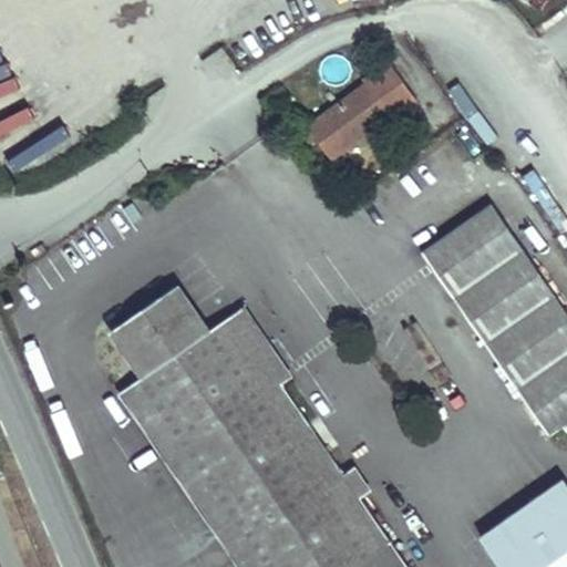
[(405,73),(348,120),(366,141),(391,120),(399,129),(430,102),(433,107),(455,89),(424,51),(402,69),(405,73)]
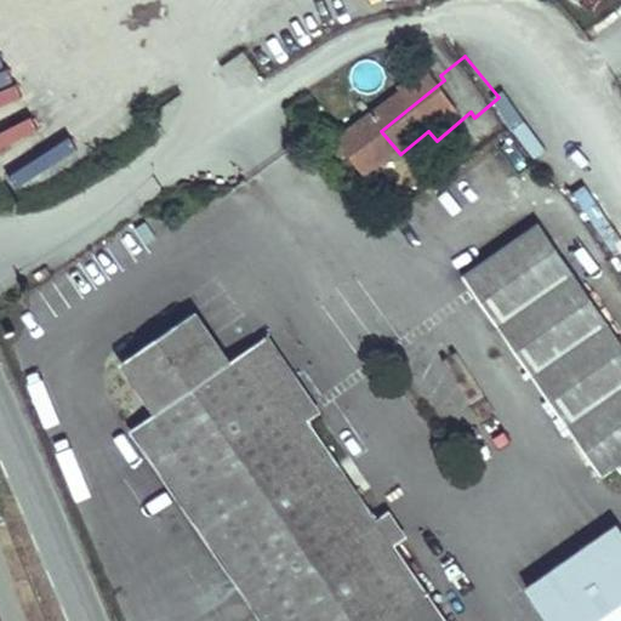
[(620,339),(539,222),(462,274),(603,476),(620,465),(620,462),(620,339)]
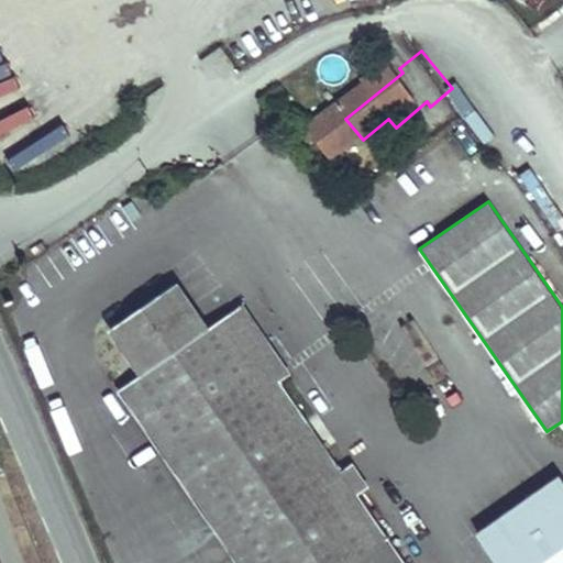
[(30,251),(34,256),(45,249),(41,242),(30,251)]
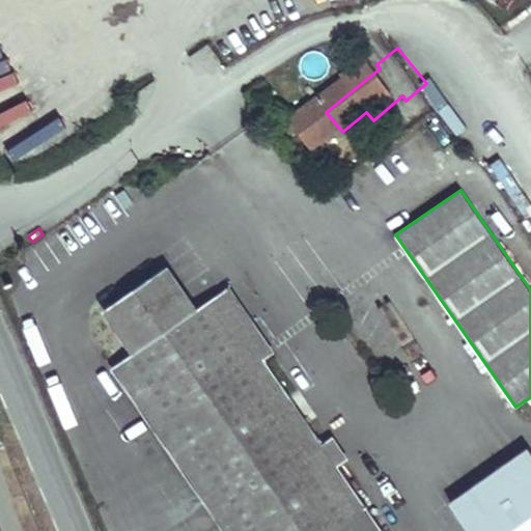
[(193,311),(198,307),(169,264),(163,269),(193,311)]
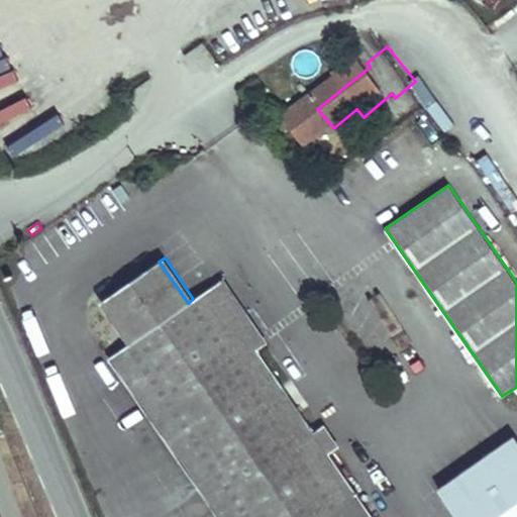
[(159,262),(106,298),(134,339),(129,343),(108,357),(218,516),(373,516),(329,453),(314,431),(256,349),(227,306),(193,299),(188,303),(159,262)]
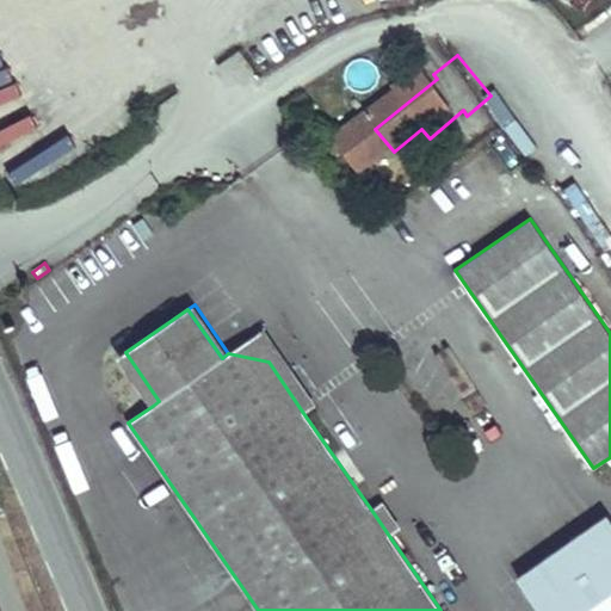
[(269,362),(303,413),(316,405),(265,328),(228,353),(269,362)]
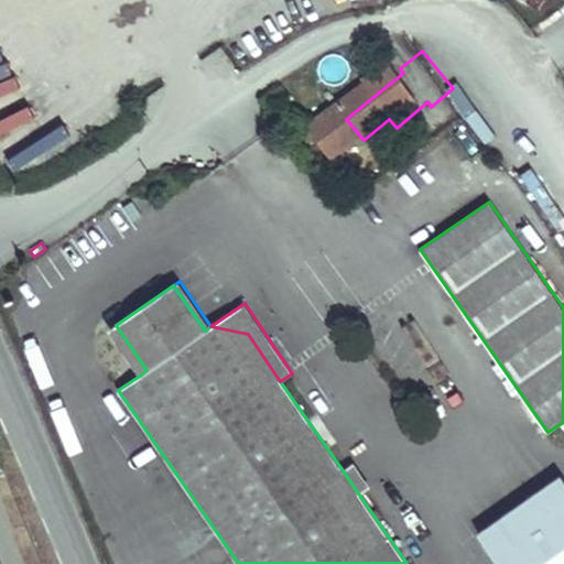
[(141,375),(147,370),(116,325),(110,329),(141,375)]
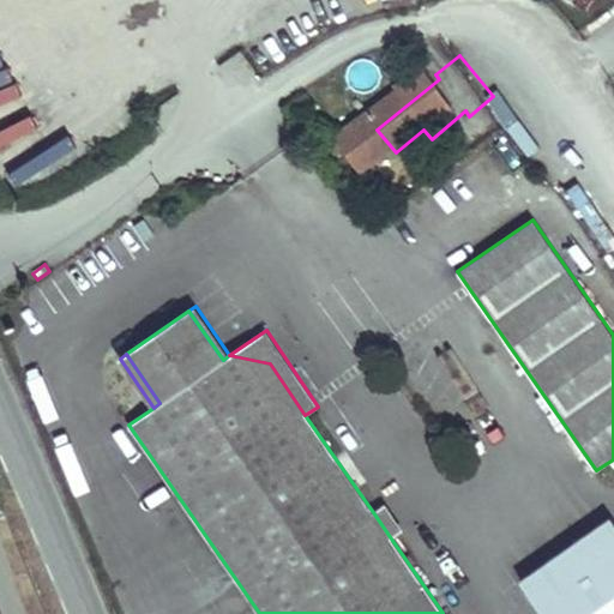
[(373,512),(391,539),(403,530),(385,504),(373,512)]
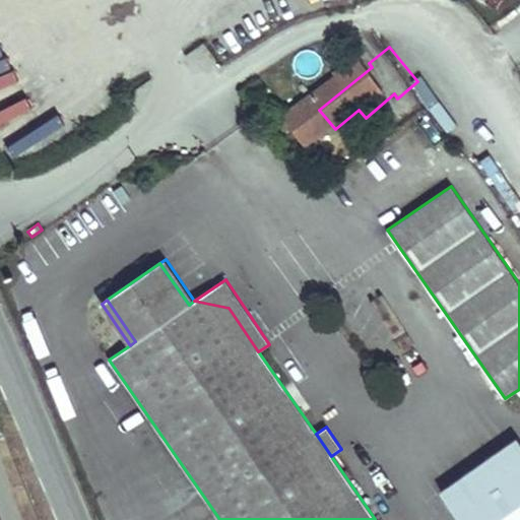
[(460,519),(519,519),(519,441),(517,438),(441,492),(460,519)]
